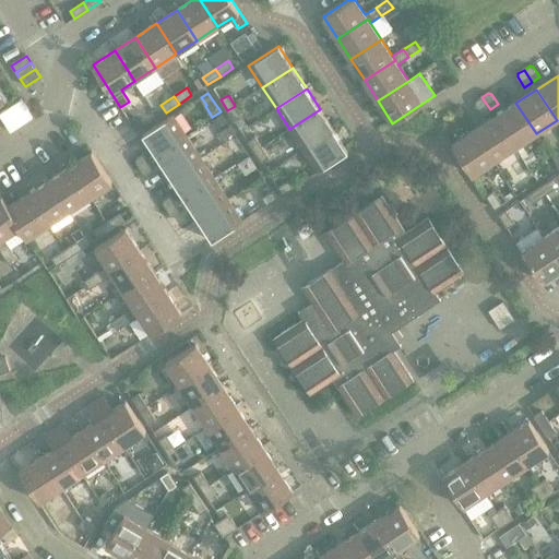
[(490,109),(482,97),(476,100),(475,105),(483,115),(490,109)]
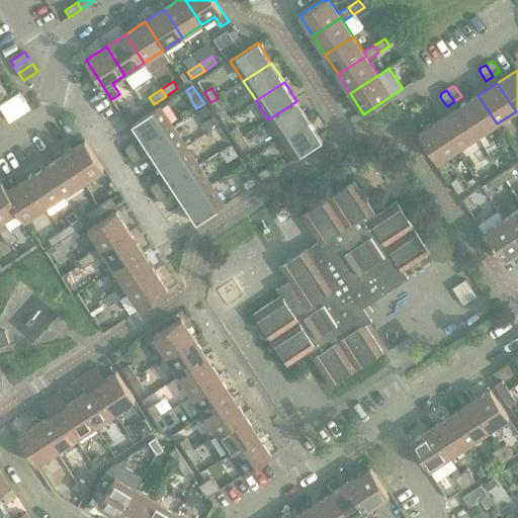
[(478,95),(458,108),(478,137),(497,123),(478,95)]
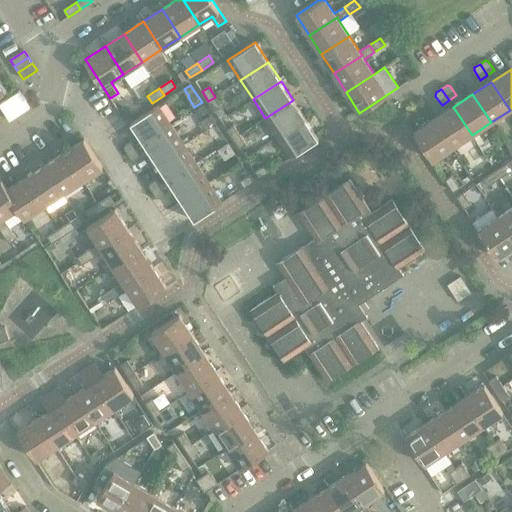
[(215,97),(208,101),(215,111),(221,106),(215,97)]
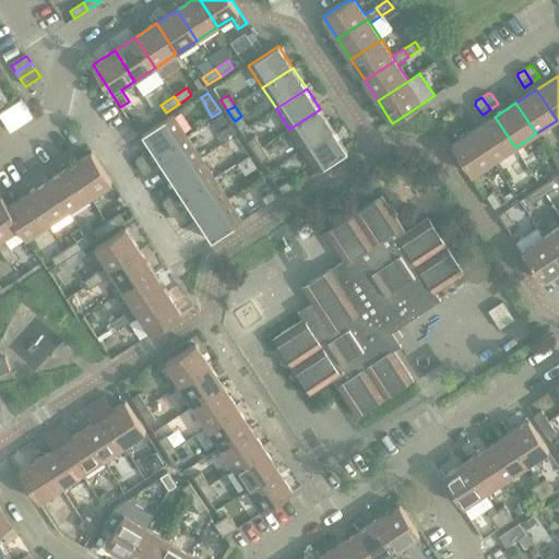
[(320,109),(289,129),(304,150),(334,130),(320,109)]
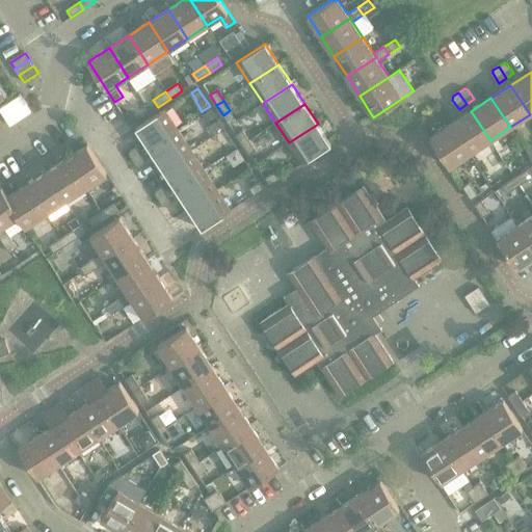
[(211,108),(204,113),(208,122),(216,116),(211,108)]
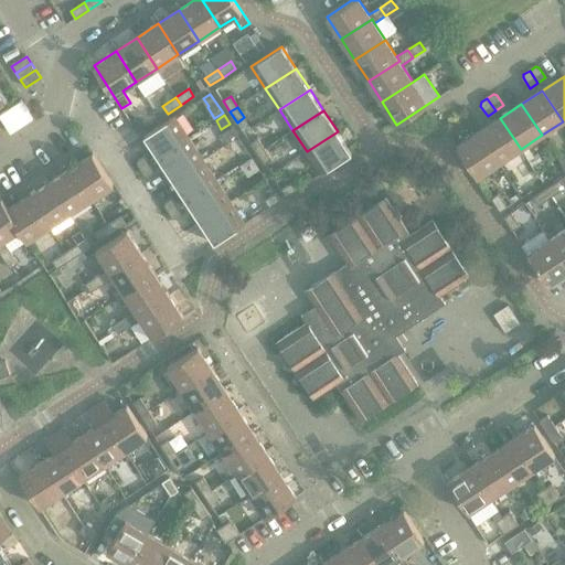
[(145,136),(159,159),(190,138),(174,116),(145,136)]
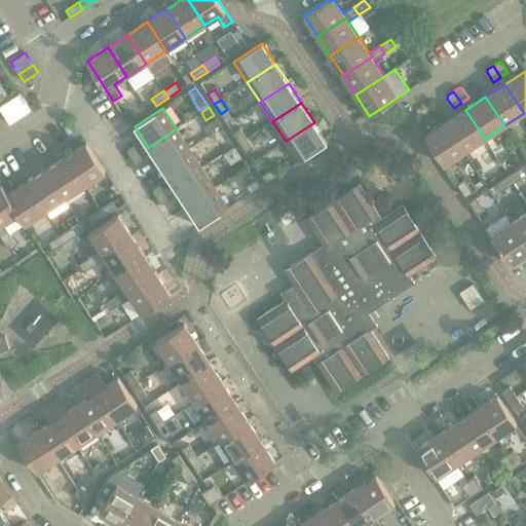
[(465,110),(446,122),(465,151),(485,139),(465,110)]
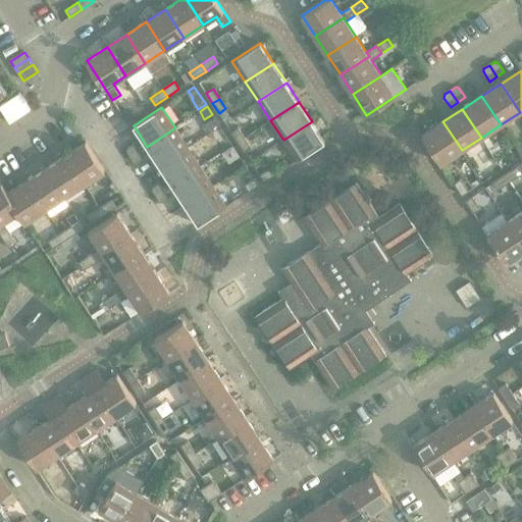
[(215,117),(205,124),(210,133),(220,125),(215,117)]
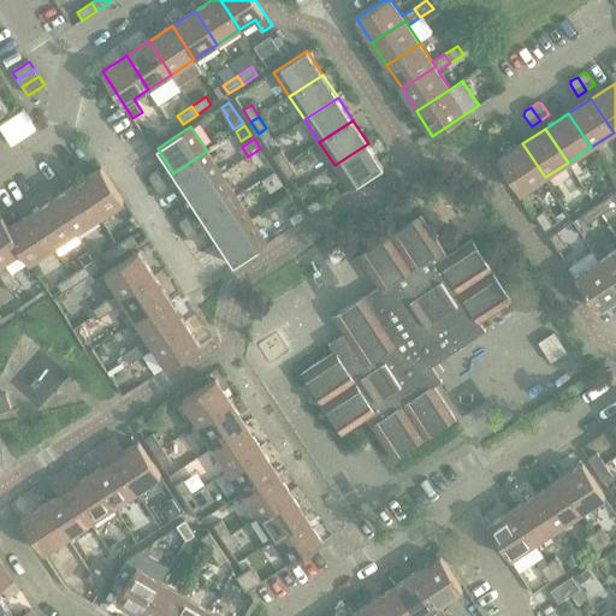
[(368,143),(335,165),(350,189),(384,167),(368,143)]
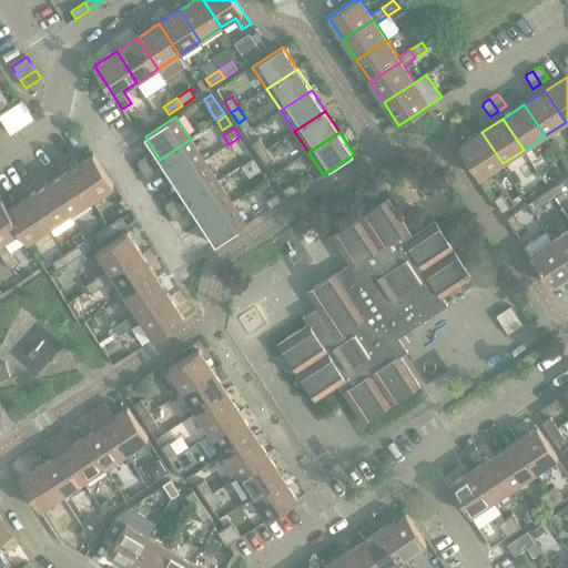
[(503,163),(482,132),(459,148),(480,178),(503,163)]
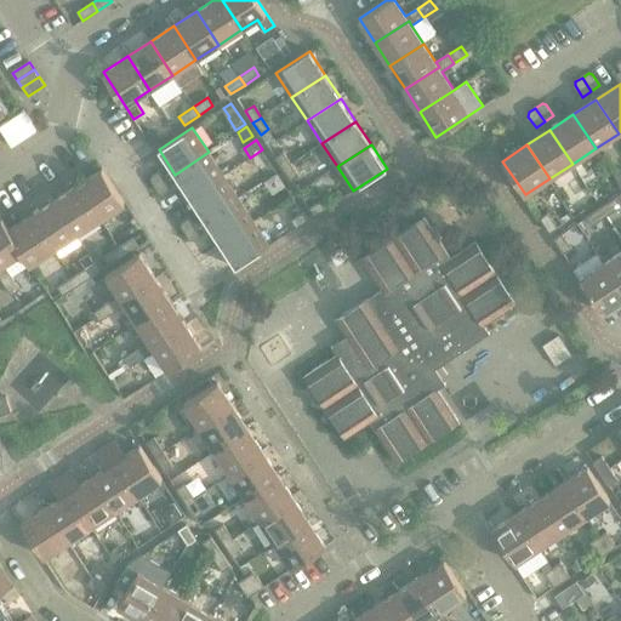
[(209,152),(175,175),(189,198),(223,175),(209,152)]
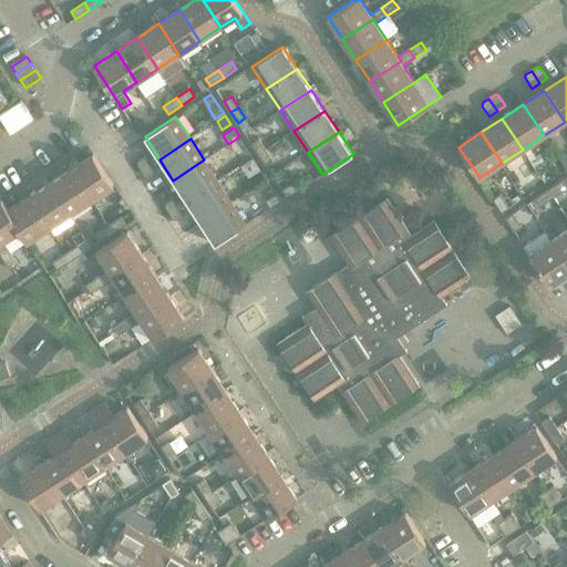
[(251,144),(258,154),(266,150),(259,138),(251,144)]
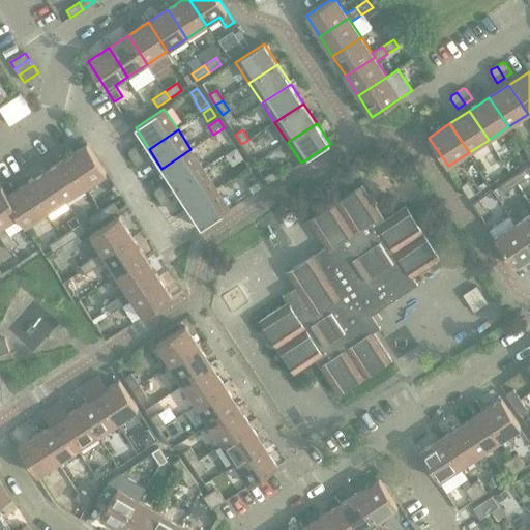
[(248,140),(241,144),(248,154),(255,149),(248,140)]
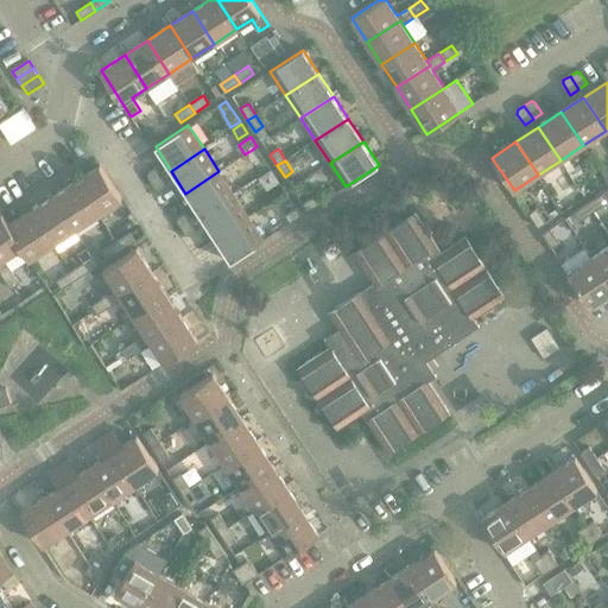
[(100,166),(76,182),(99,215),(122,200),(100,166)]
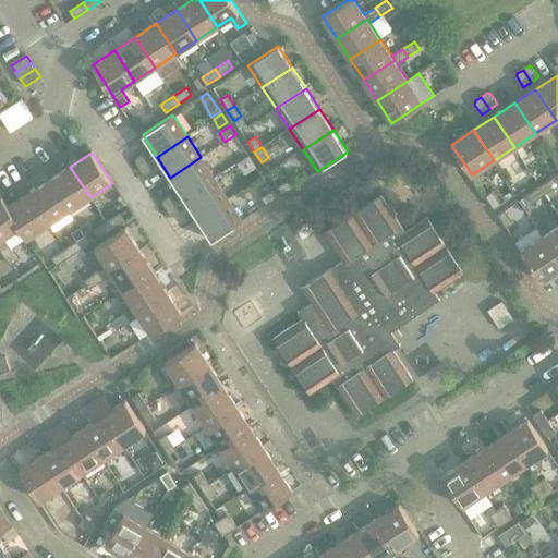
[(135,162),(140,168),(149,161),(144,154),(136,158),(135,162)]
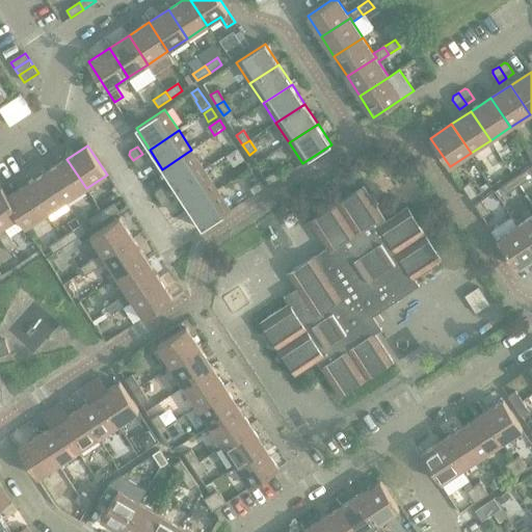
[(237,148),(225,156),(230,161),(237,163),(244,159),(237,148)]
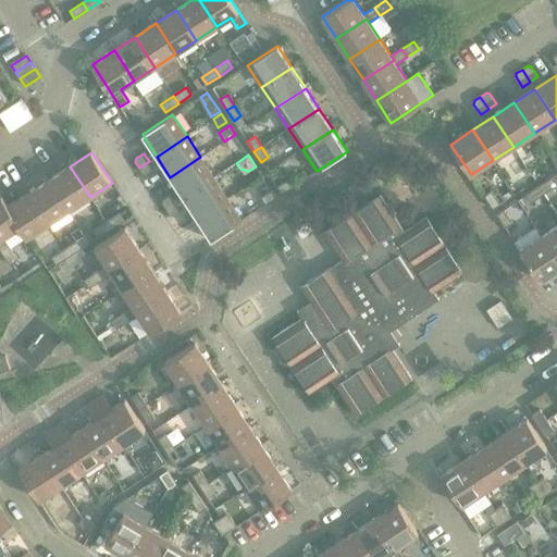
[(200,157),(170,177),(184,198),(214,177),(200,157)]
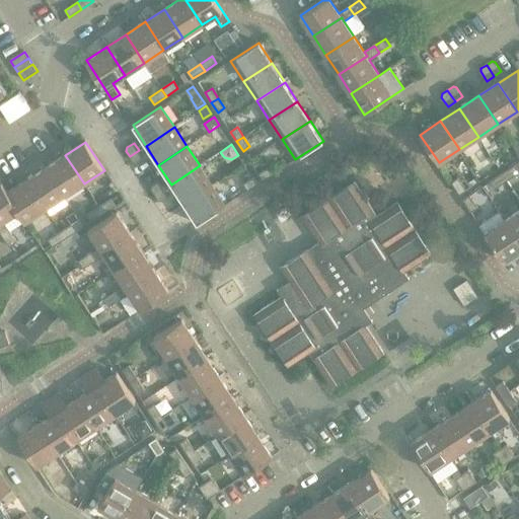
[(139,150),(130,156),(133,161),(137,162),(144,157),(139,150)]
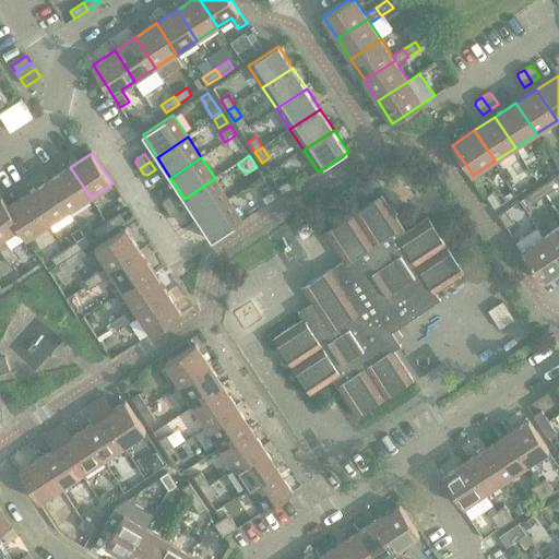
[(70,167),(49,180),(69,211),(91,198),(70,167)]
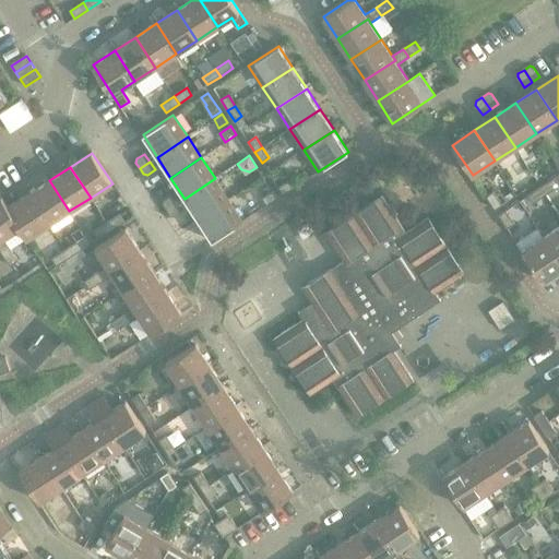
[(215,178),(185,199),(198,219),(228,199),(215,178)]
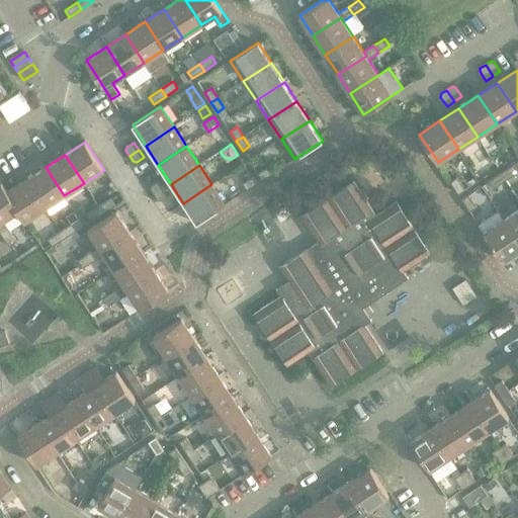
[(517,172),(514,165),(502,173),(506,180),(517,172)]
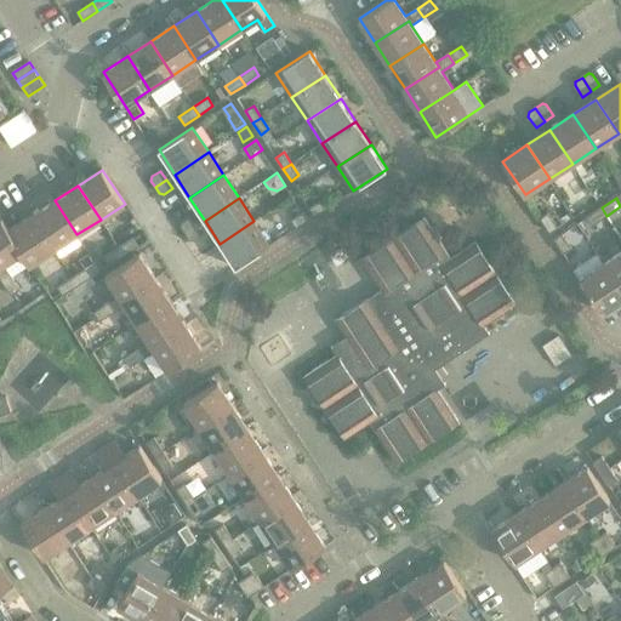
[(55,200),(32,216),(53,250),(77,234),(55,200)]
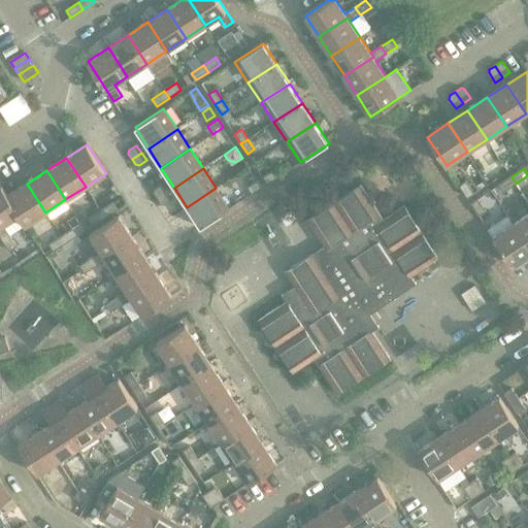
[(272,170),(263,177),(267,184),(277,177),(272,170)]
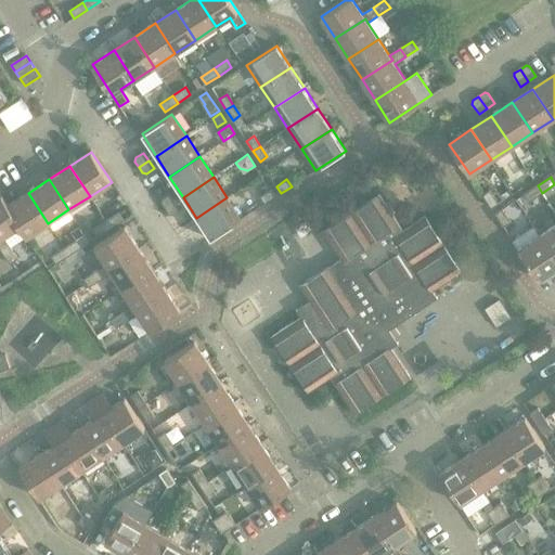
[(542,193),(538,185),(525,194),(529,202),(542,193)]
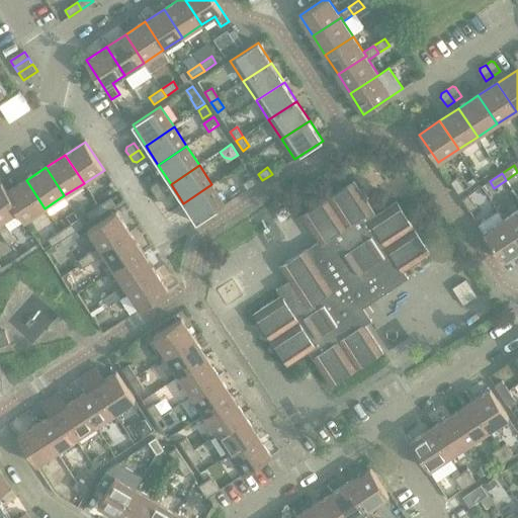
[(243,183),(247,190),(257,184),(253,177),(243,183)]
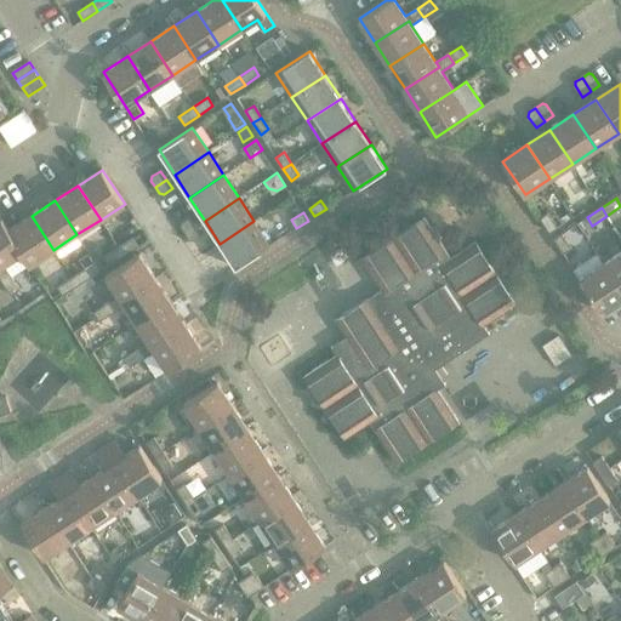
[(548,212),(540,218),(550,233),(558,227),(548,212)]
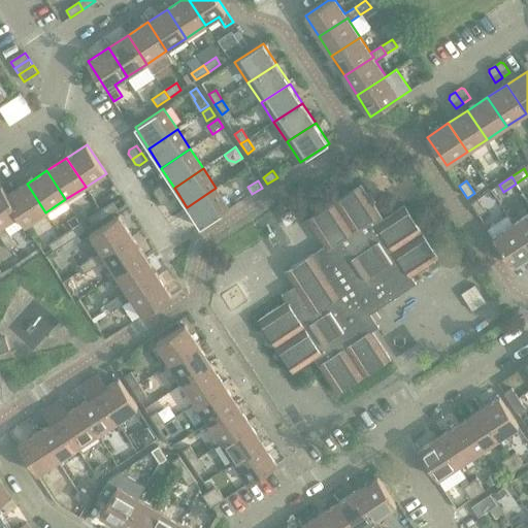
[(27,184),(8,196),(7,196),(20,215),(19,216),(25,226),(45,212),(27,184)]
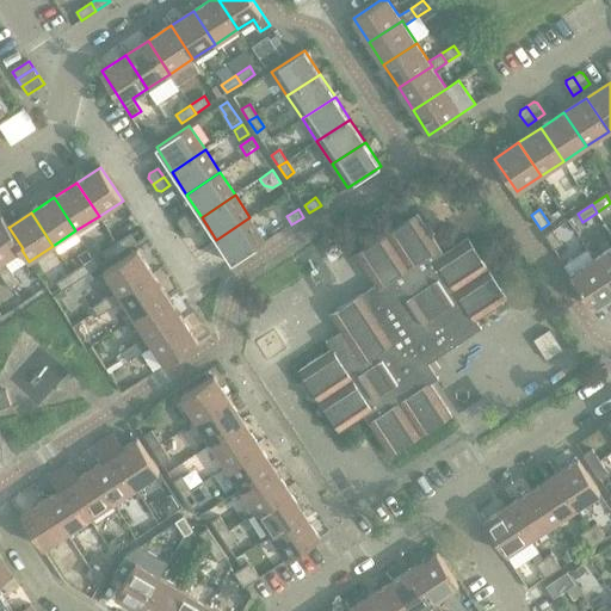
[(178,223),(183,229),(193,222),(187,214),(179,220),(178,223)]
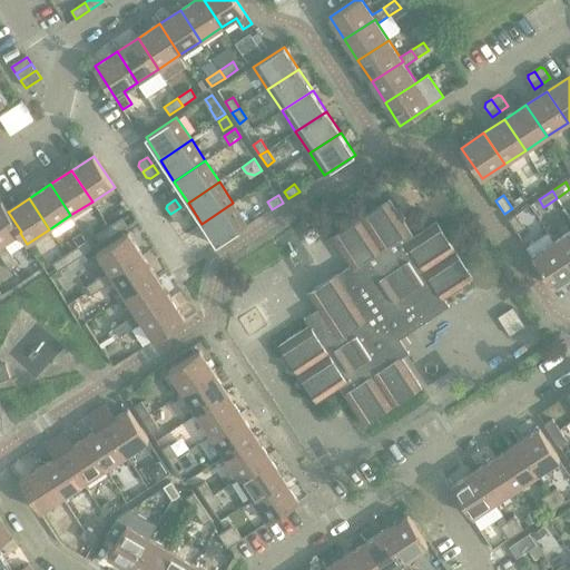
[(323,316),(310,325),(279,345),(290,360),(286,371),(298,374),(296,385),(307,387),(317,402),(340,387),(364,424),(422,386),(393,343),(429,320),(424,313),(474,278),(436,222),(414,236),(390,199),(332,237),(351,265),(308,293),(323,316)]
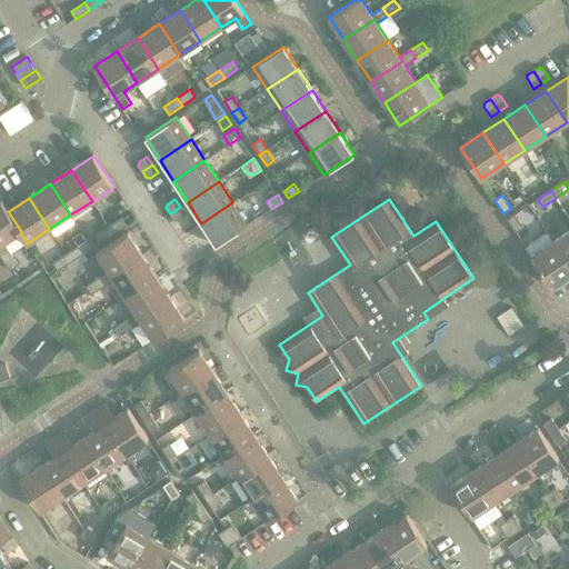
[(1,200),(0,200),(0,245),(5,242),(20,232),(21,231),(8,211),(9,211),(1,200)]
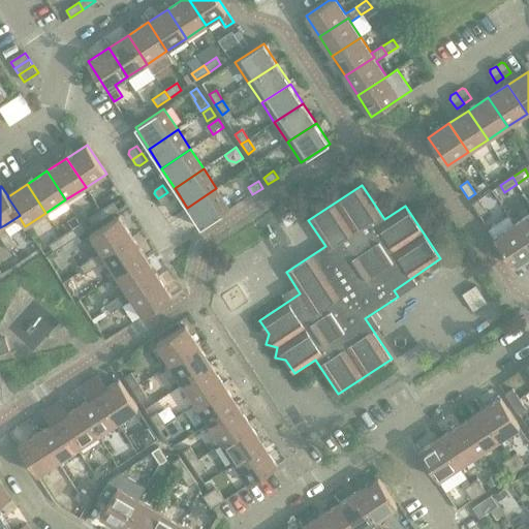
[(216,188),(187,208),(200,228),(229,209),(216,188)]
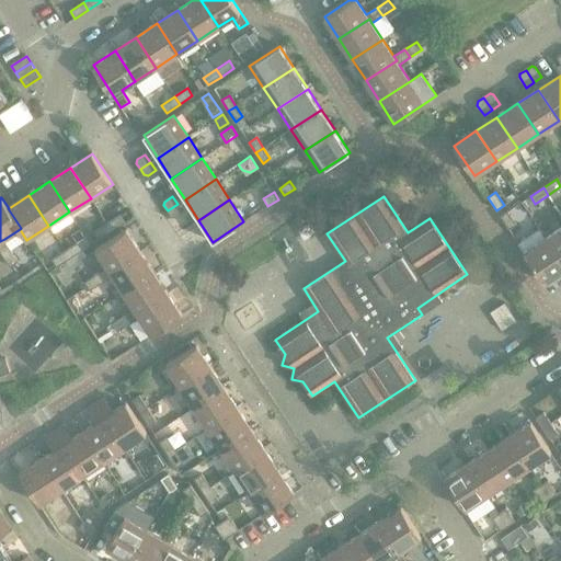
[(178,204),(168,210),(171,216),(175,217),(183,212),(178,204)]
